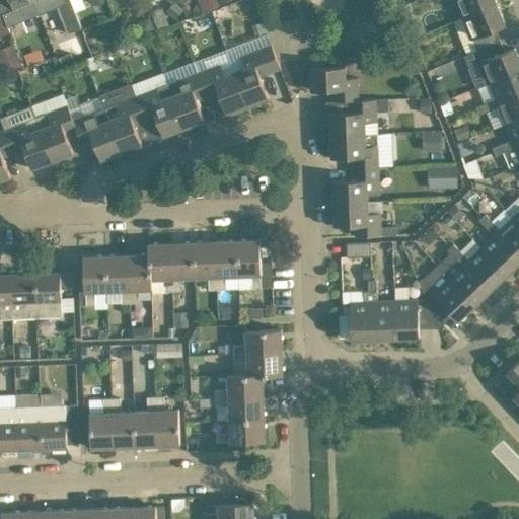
[(40,13),(34,0),(0,0),(0,4),(8,25),(40,13)]
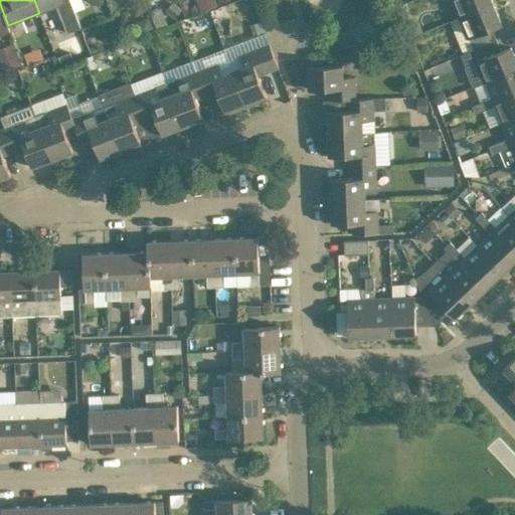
[(34,0),(39,13),(57,6),(67,31),(81,26),(70,0),(34,0)]
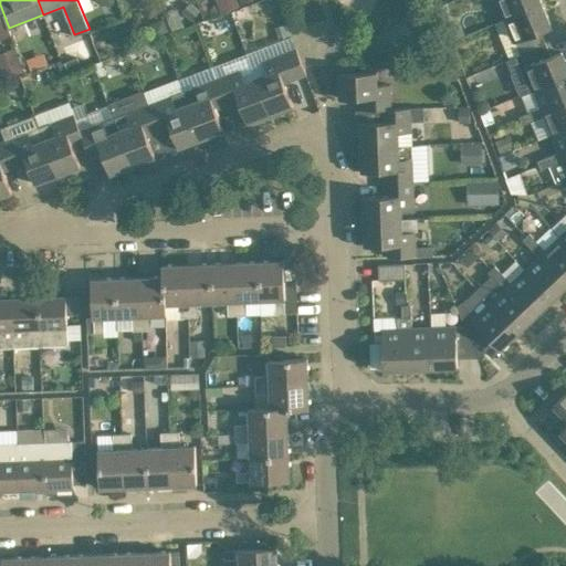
[(181,11),(191,20),(200,9),(191,0),(181,11)]
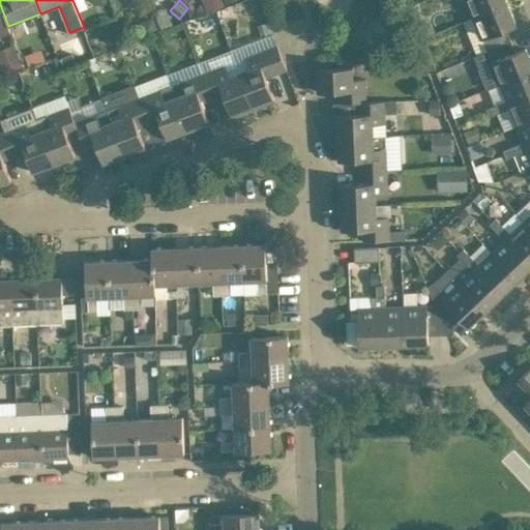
[(203,0),(207,10),(224,5),(222,0),(203,0)]
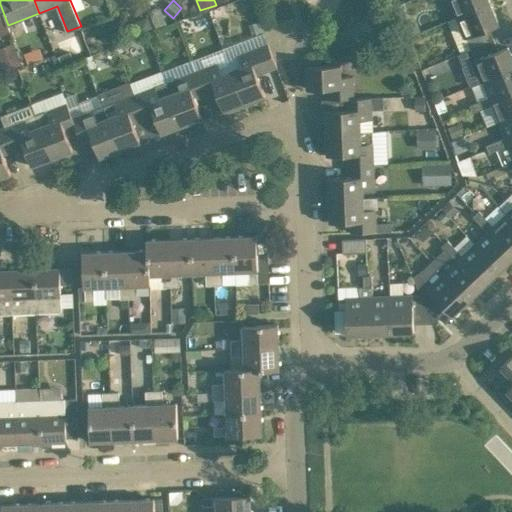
[(450,0),(457,16),(490,3),(489,0),(450,0)]
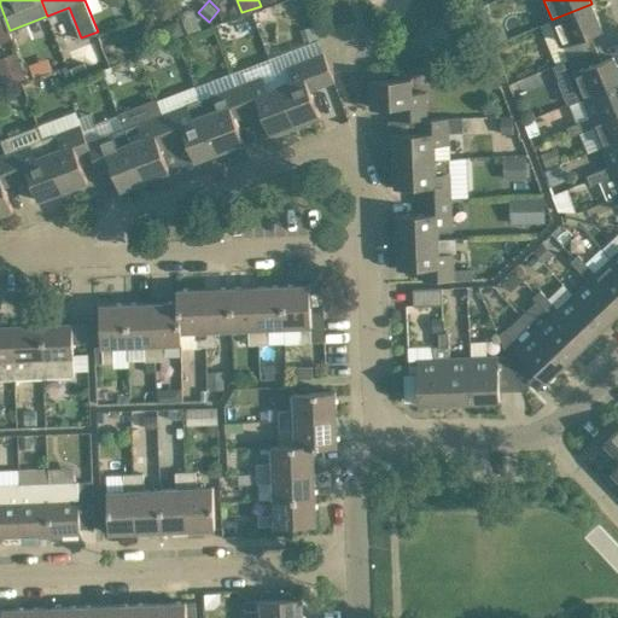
[(592,4),(552,19),(567,58),(578,54),(596,47),(592,33),(602,29),(592,4)]
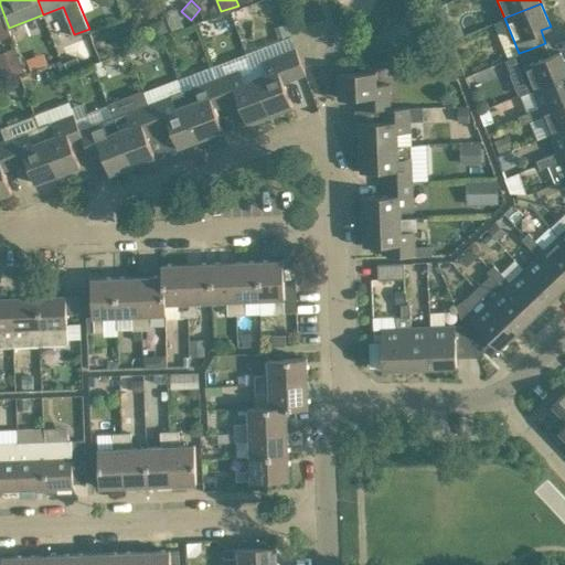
[(0,40),(11,36),(9,28),(0,4),(0,40)]
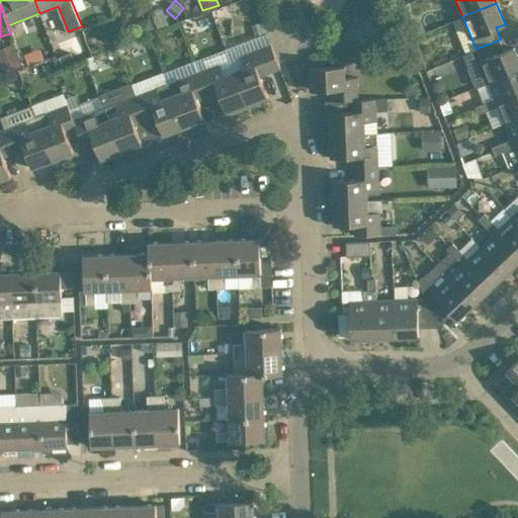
[(150,16),(143,18),(140,24),(143,32),(154,28),(150,16)]
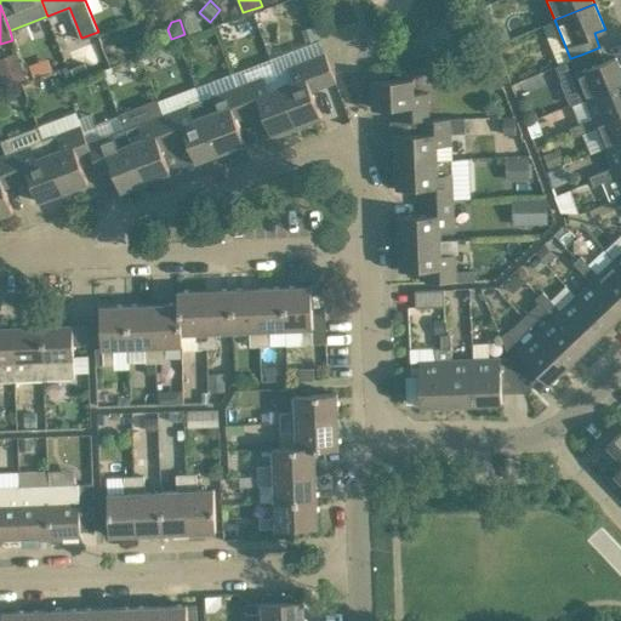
[(137,34),(123,39),(126,49),(141,44),(137,34)]
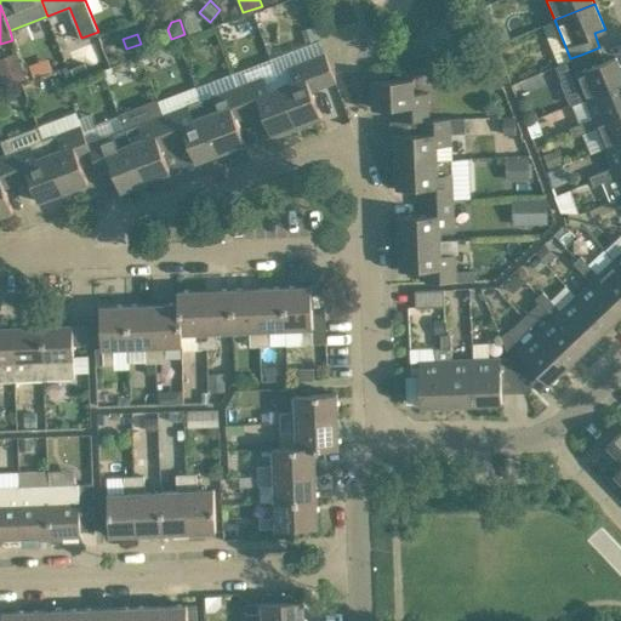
[(0,57),(0,74),(4,86),(27,78),(17,51),(0,57)]
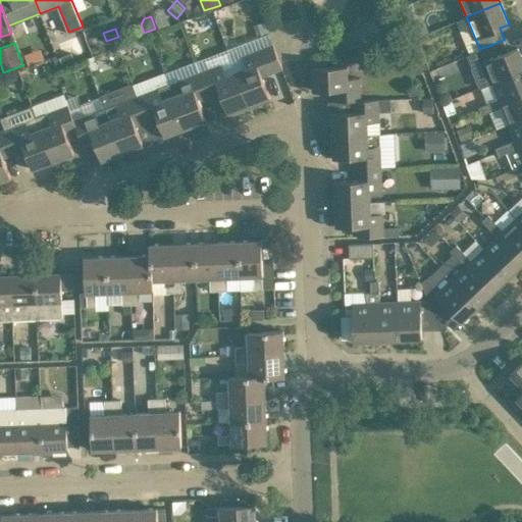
[(242,53),(232,57),(251,107),(271,99),(270,95),(262,75),(282,67),(274,45),(244,56),(242,53)]
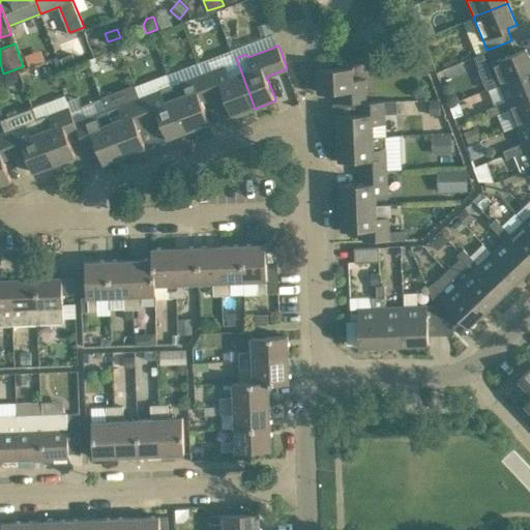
[(488,88),(500,83),(529,69),(529,57),(526,48),(500,58),(496,47),(487,50),(477,54),(474,55),(488,88)]
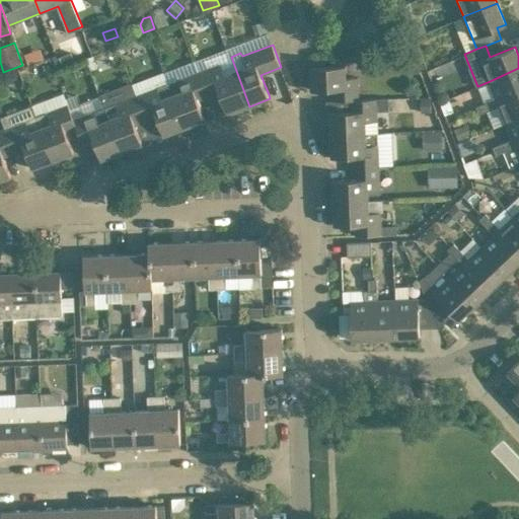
[(71,52),(60,56),(63,65),(74,60),(71,52)]
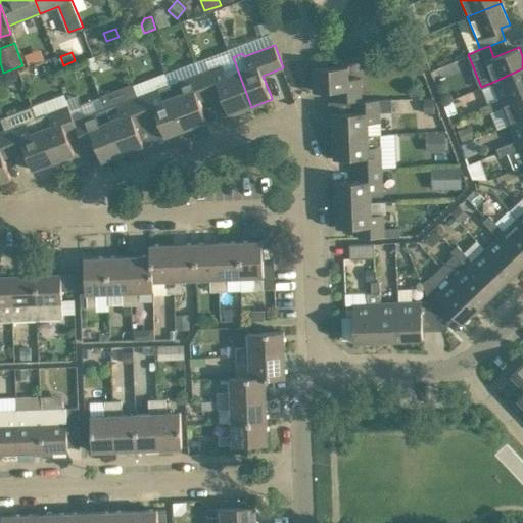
[(61,68),(56,54),(50,56),(55,70),(61,68)]
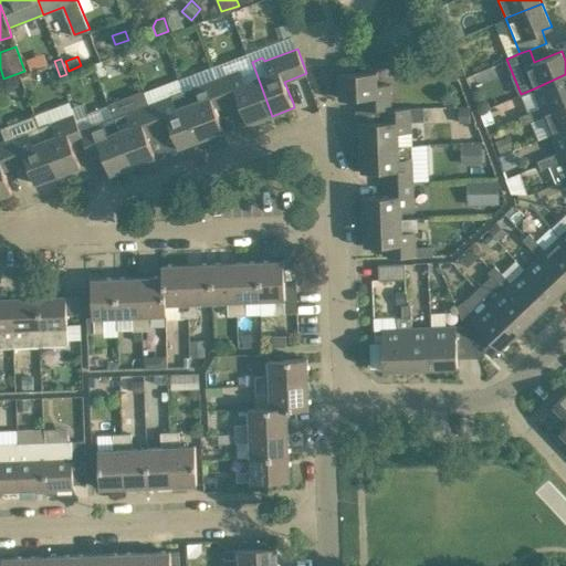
[(107,73),(102,60),(94,62),(100,75),(107,73)]
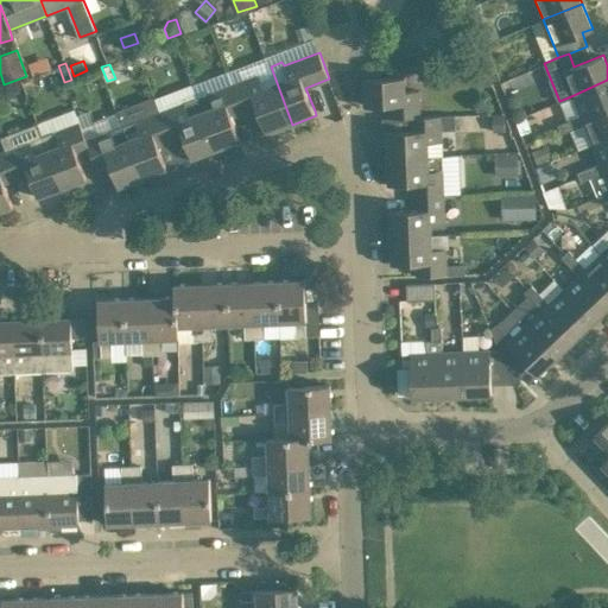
[(259,75),(234,84),(245,112),(257,107),(266,130),(267,134),(292,125),(271,67),(258,71),(259,75)]
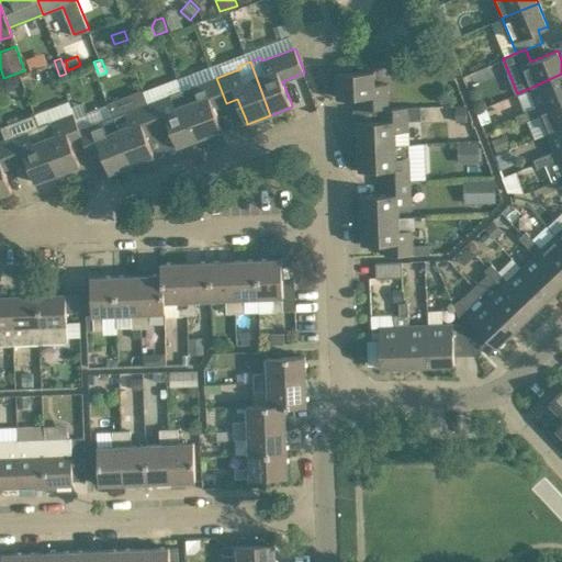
[(439,80),(449,79),(448,65),(438,66),(439,80)]
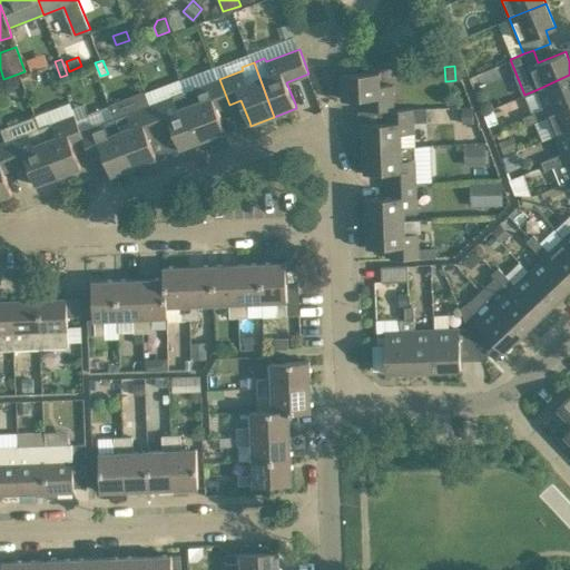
[(366,110),(385,109),(385,108),(394,108),(393,84),(381,85),(380,71),(364,72),(342,72),(342,98),(365,97),(366,110)]
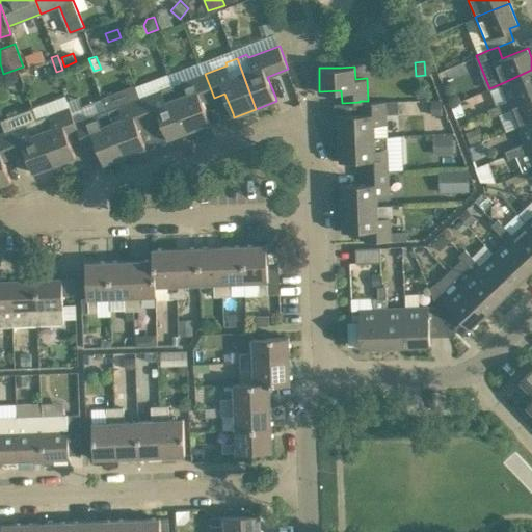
[(531,70),(502,83),(509,100),(510,104),(531,95),(531,70)]
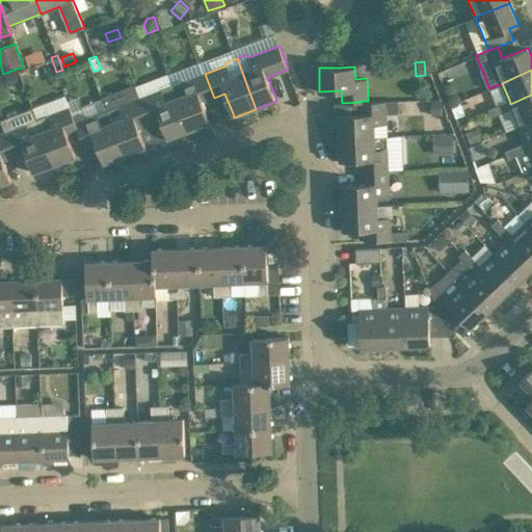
[(205,74),(174,86),(190,130),(211,122),(203,102),(214,98),(205,74)]
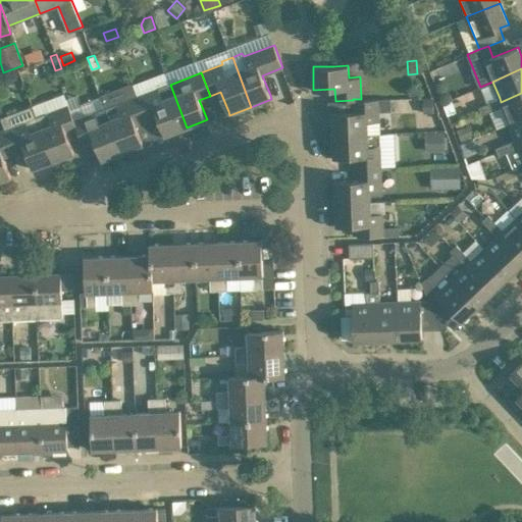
[(187,127),(170,85),(139,97),(147,119),(157,115),(165,136),(187,127)]
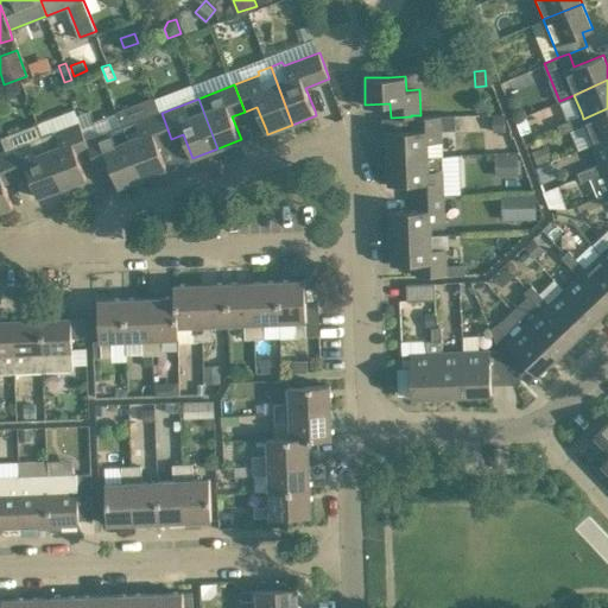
[(607,135),(607,108),(583,119),(582,114),(570,119),(574,127),(586,122),(594,143),(607,135)]
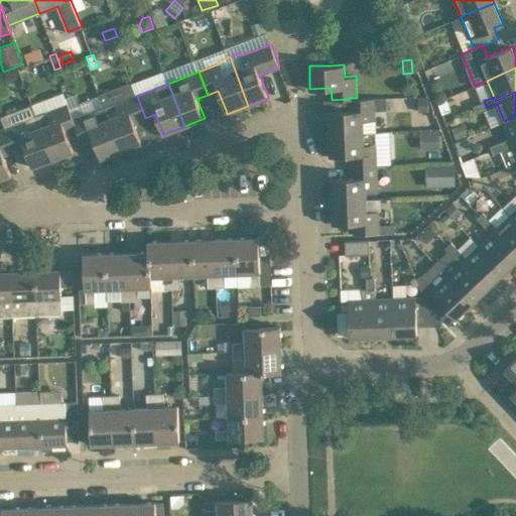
[(77,127),(75,119),(69,104),(68,104),(63,93),(33,104),(37,116),(53,158),(74,151),(67,131),(77,127)]
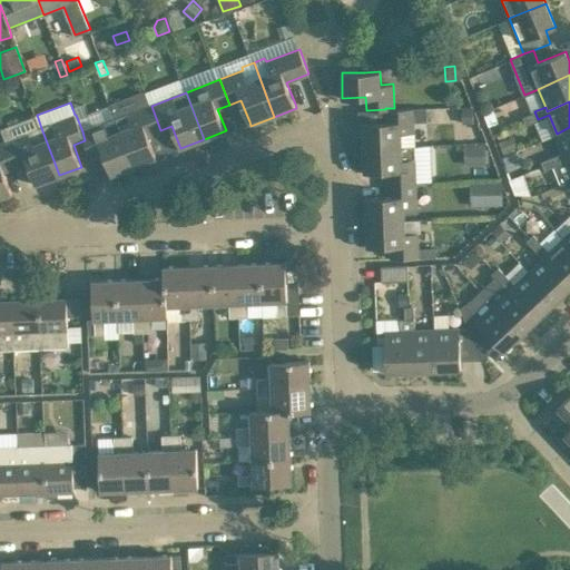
[(151,106),(128,114),(133,127),(121,130),(135,165),(157,157),(148,135),(160,130),(151,106)]
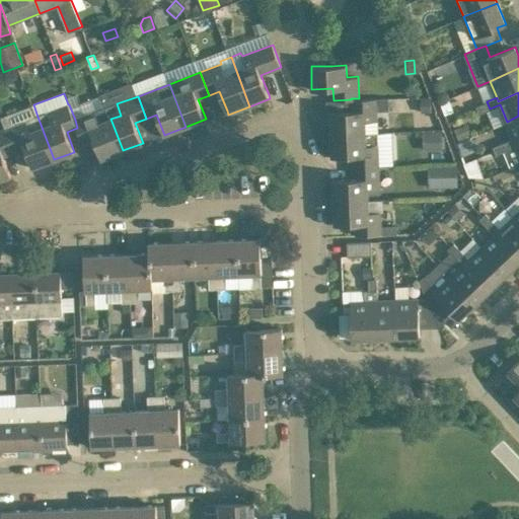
[(330,112),(331,134),(366,132),(365,121),(377,120),(377,110),(389,110),(389,97),(376,97),(359,98),(351,98),(351,99),(352,110),(330,112)]
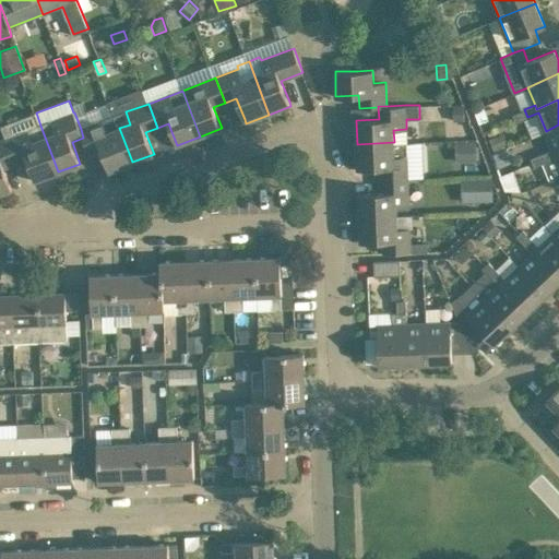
[(454,106),(454,120),(464,119),(463,106),(454,106)]
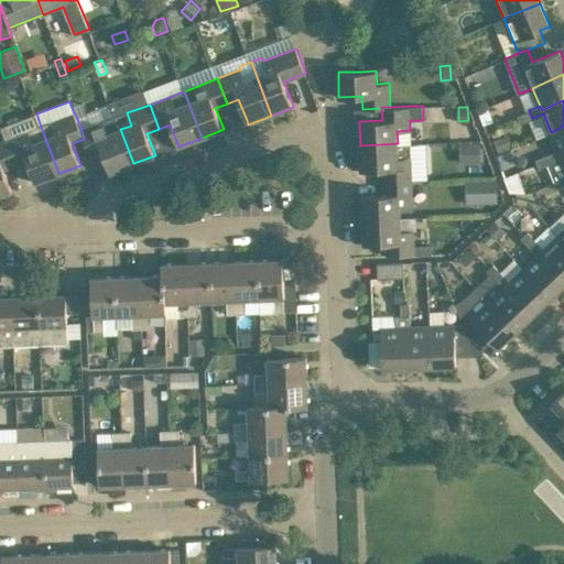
[(532,118),(529,110),(518,115),(521,123),(532,118)]
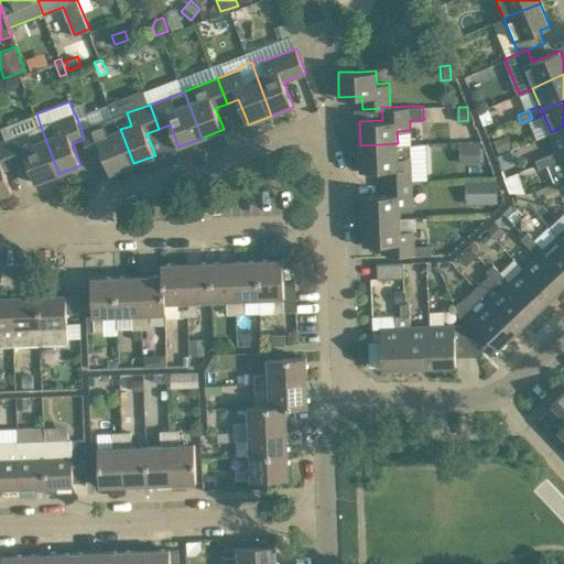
[(104,122),(82,130),(84,139),(90,155),(102,151),(110,172),(133,163),(120,129),(119,130),(115,118),(104,122)]
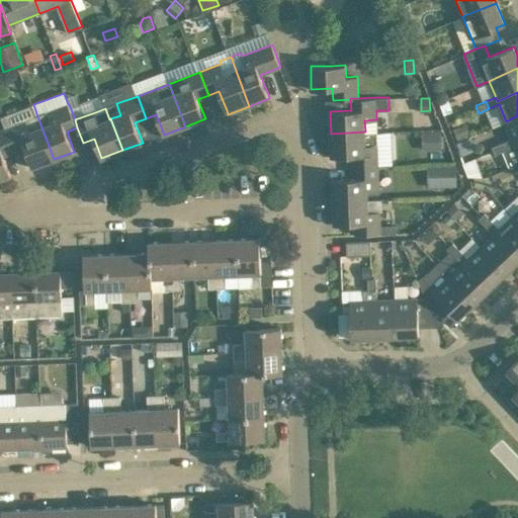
[(14,152),(25,148),(32,167),(54,159),(37,116),(12,125),(8,113),(2,115),(2,118),(5,127),(14,152)]
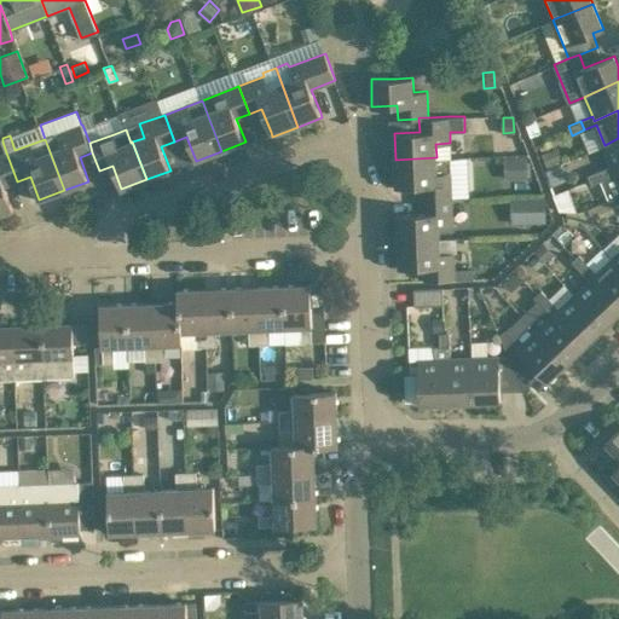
[(618,138),(605,145),(612,165),(614,168),(618,166),(618,138)]
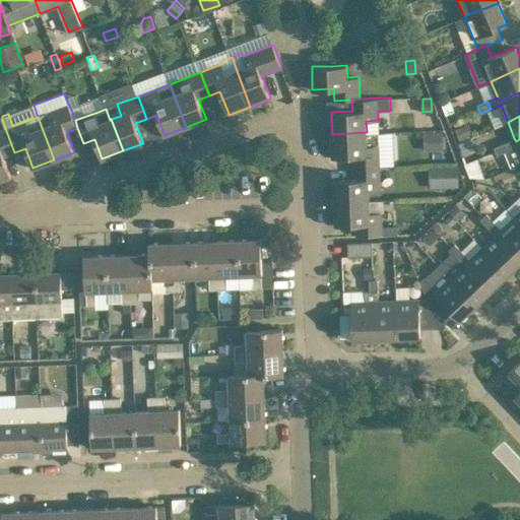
[(468,124),(456,129),(459,139),(472,134),(468,124)]
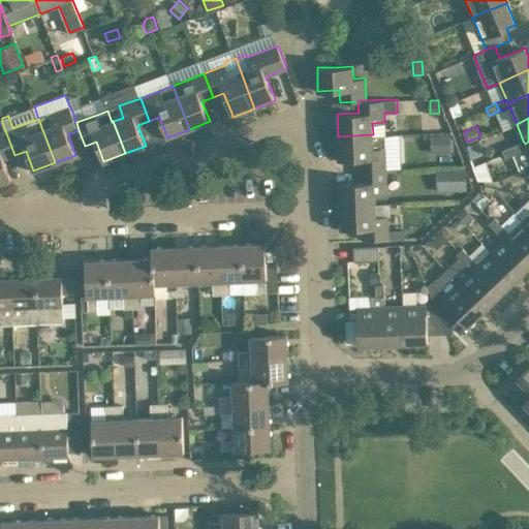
[(14,155),(5,130),(0,132),(0,183),(11,179),(4,159),(14,155)]
